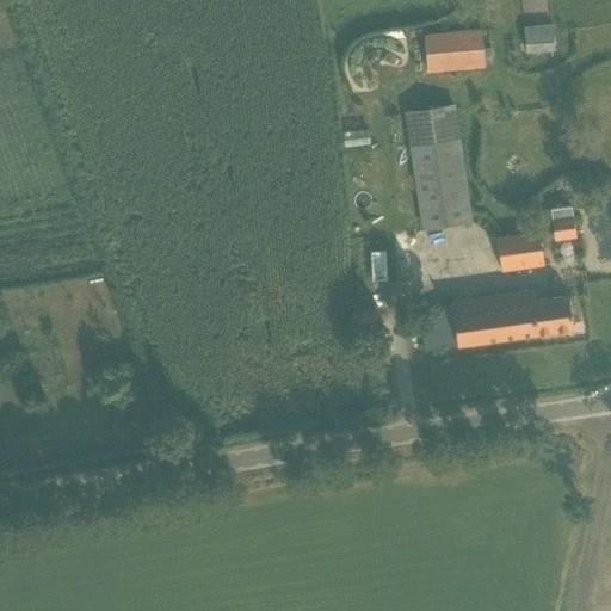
[(551,24),(523,28),(523,29),(525,53),(531,51),(536,51),(543,50),(555,49),(551,25),(551,24)]
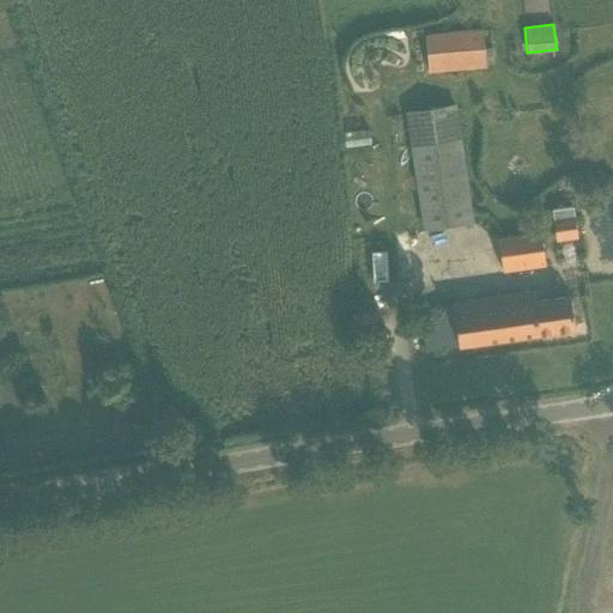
[(485,29),(425,31),(426,71),(486,70),(485,29)]
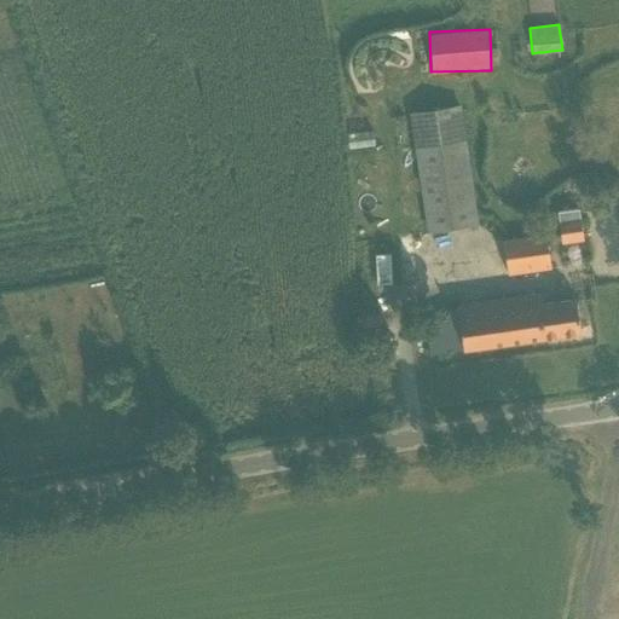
[(466,136),(416,144),(431,231),(480,224),(466,136)]
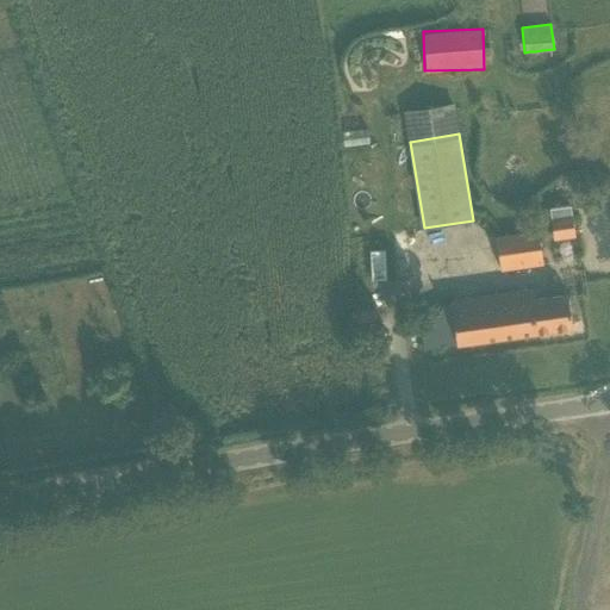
[(571,206),(549,209),(553,240),(576,236),(571,206)]
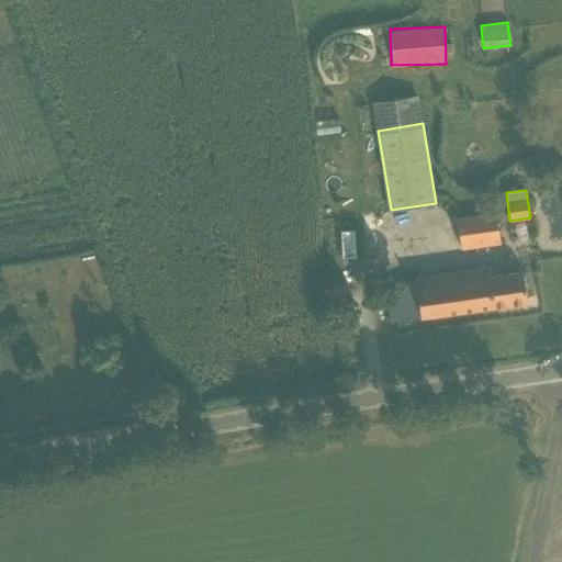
[(495,213),(458,218),(458,221),(460,233),(462,249),(498,244),(499,244),(495,213)]
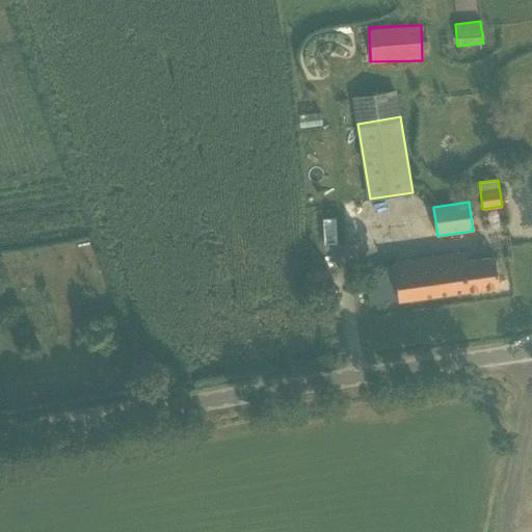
[(322,212),(310,214),(313,235),(325,234),(322,212)]
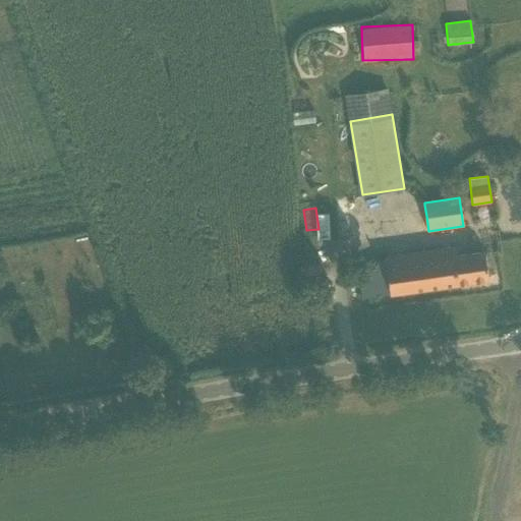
[(437,250),(385,257),(386,261),(391,295),(488,281),(484,252),(458,256),(456,247),(437,250)]
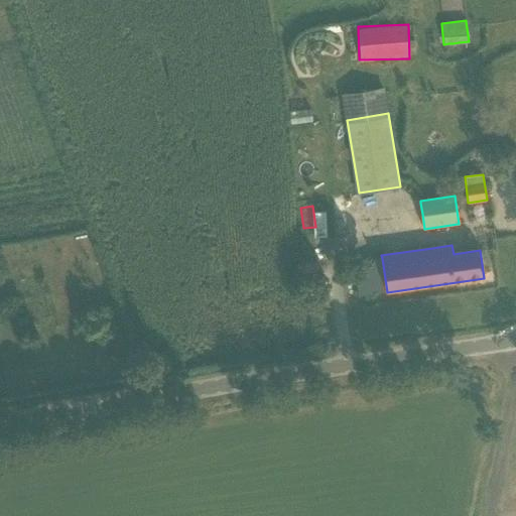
[(27,317),(18,318),(19,327),(28,325),(27,317)]
